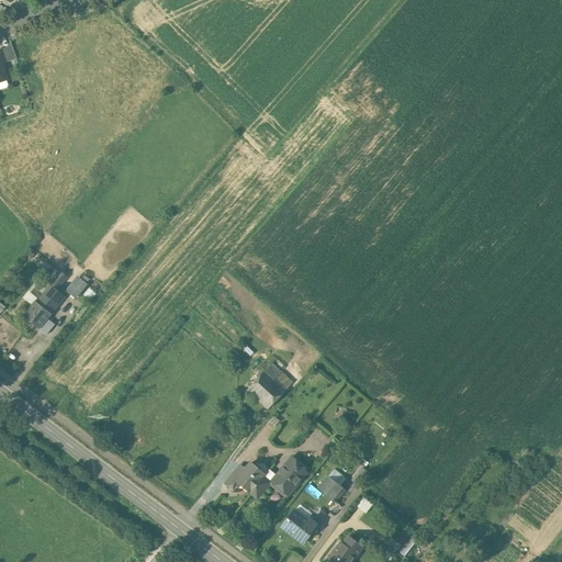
[(66,289),(76,298),(89,283),(79,274),(66,289)]
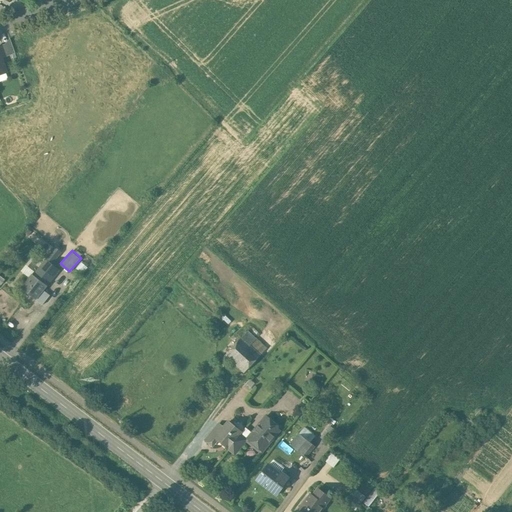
[(52,254),(47,260),(53,266),(54,264),(54,263),(58,258),(52,254)]
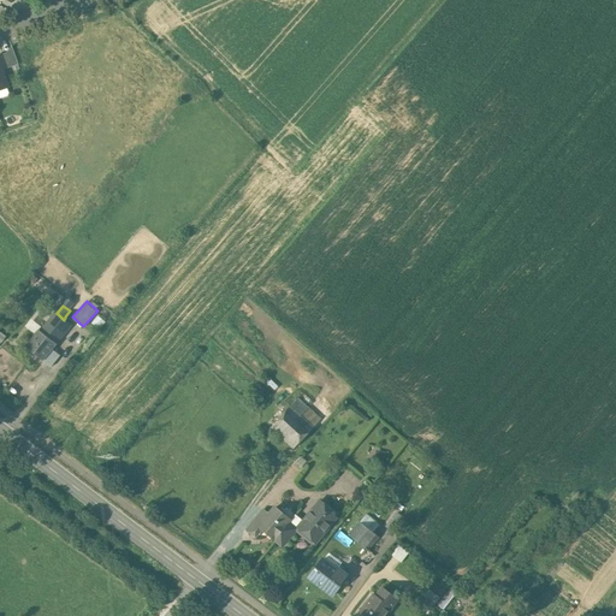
[(57,313),(41,332),(39,331),(25,347),(43,361),(52,350),(53,350),(60,341),(67,332),(71,326),(64,320),(57,313)]
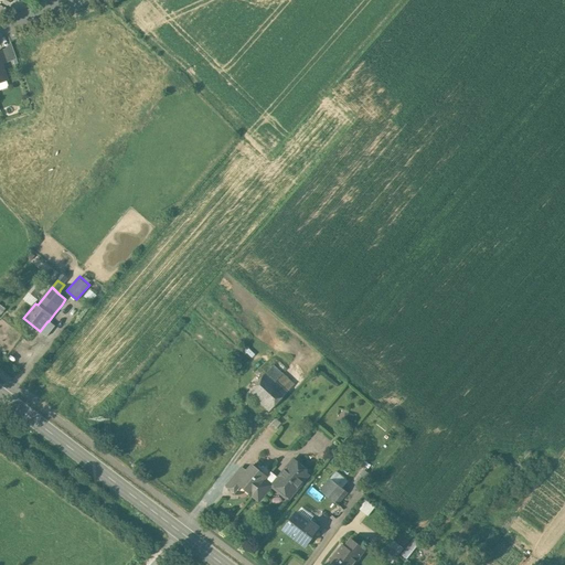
[(49,321),(48,321),(40,331),(46,337),(55,327),(49,321)]
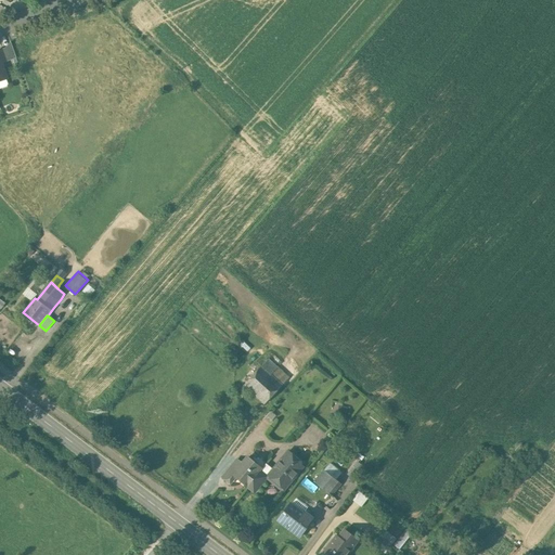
[(269,359),(244,386),(265,404),(282,385),(271,375),(278,368),(269,359)]
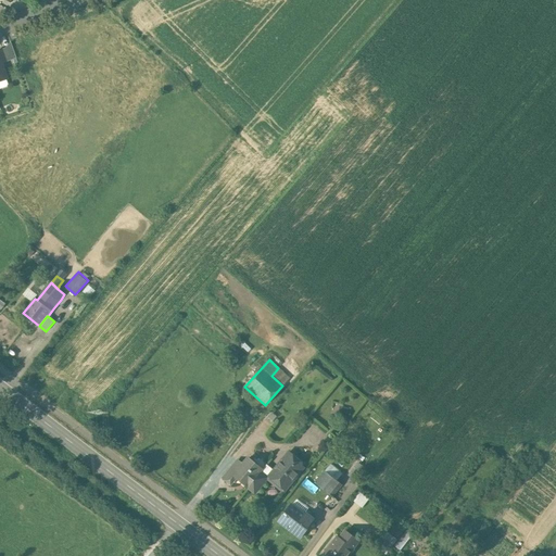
[(289,452),(274,470),(267,465),(263,470),(254,481),(261,487),(267,479),(270,481),(273,478),(287,489),(293,480),(297,479),(299,477),(299,474),(303,468),(298,463),(299,460),(289,452)]
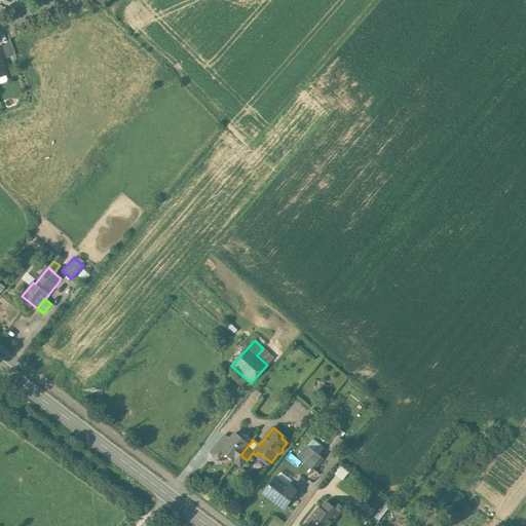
[(230,440),(221,450),(234,461),(240,455),(249,445),(235,434),(230,440)]
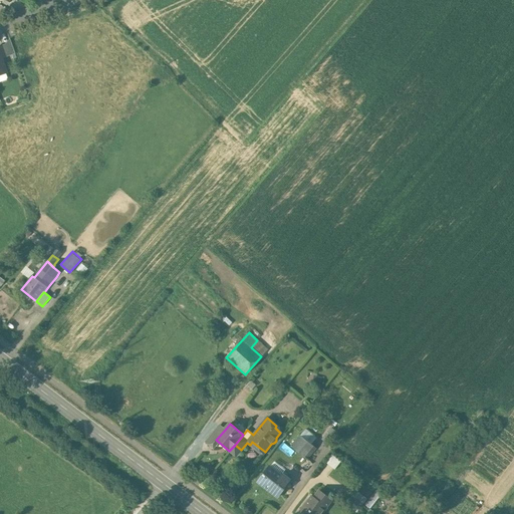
[(220,426),(211,436),(216,440),(225,430),(220,426)]
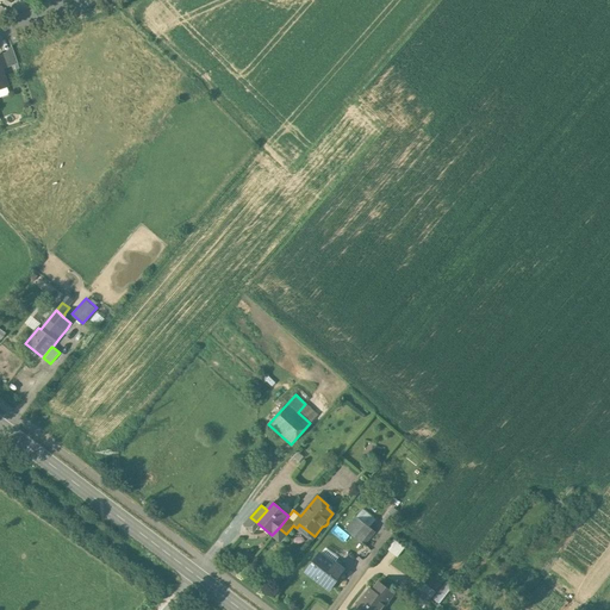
[(375,533),(356,516),(346,530),(363,546),(375,533)]
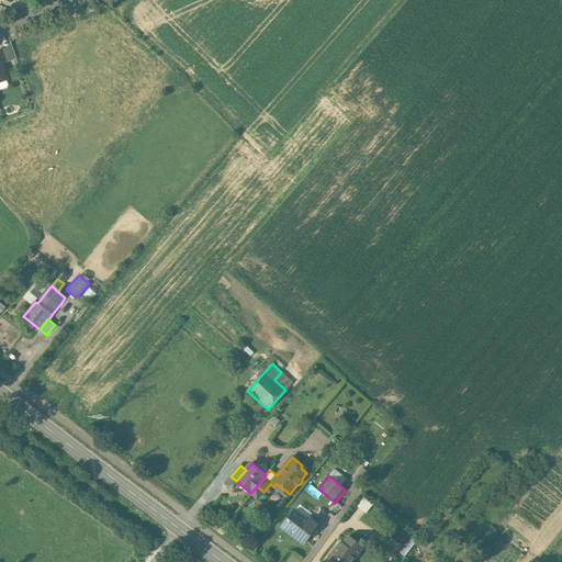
[(306,521),(294,512),(282,527),(303,543),(317,525),(308,518),(306,521)]
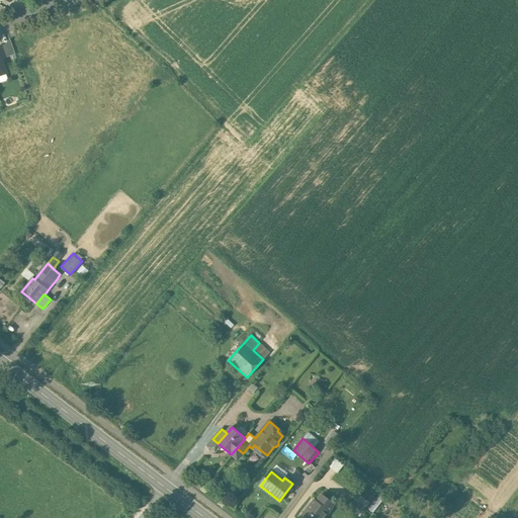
[(315,500),(300,517),(301,517),(323,517),(335,504),(322,495),(317,502),(315,500)]
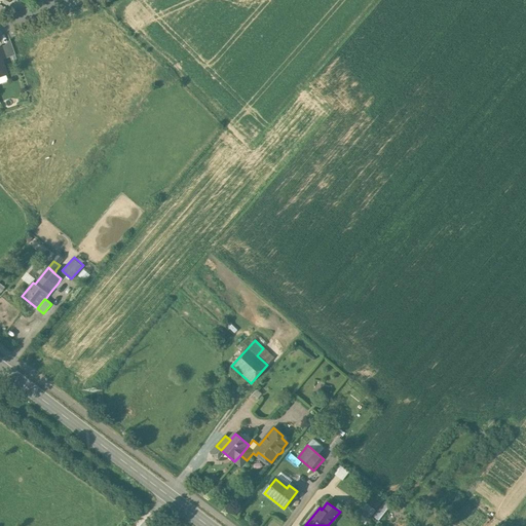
[(384,503),(374,517),(379,521),(389,508),(384,503)]
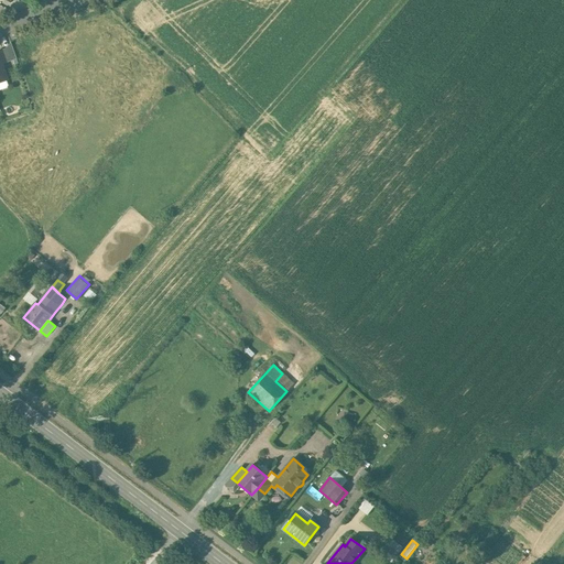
[(402,548),(393,541),(386,552),(394,559),(402,548)]
